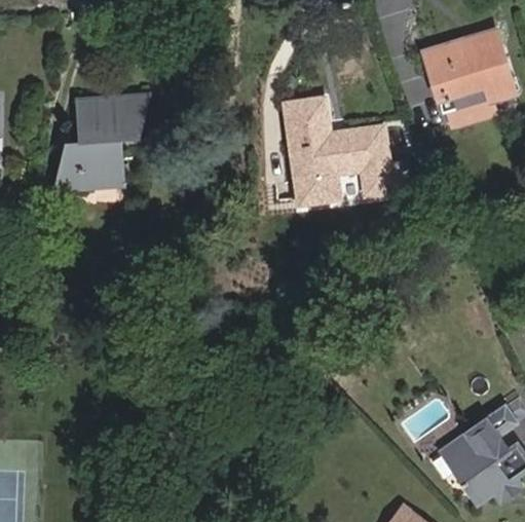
[(448,96),(452,112),(453,117),(454,118),(455,118),(455,119),(456,119),(456,120),(458,121),(460,121),(460,120),(461,120),(498,108),(494,99),(520,90),(500,28),(432,49),(446,96),(448,96)]
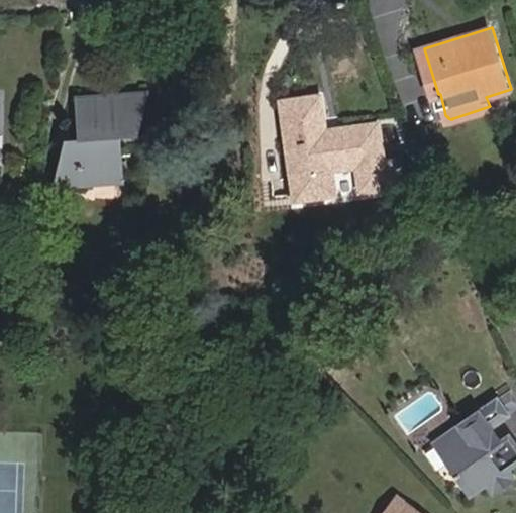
[(49,186),(121,180),(120,137),(133,136),(146,93),(76,100),(76,141),(63,142),(49,186)]
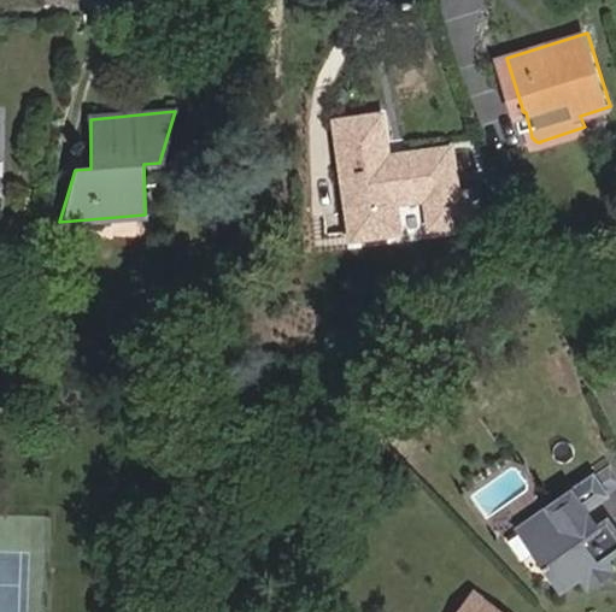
[(380,111),(335,116),(346,202),(424,192),(428,219),(457,216),(449,145),(385,152),(380,111)]
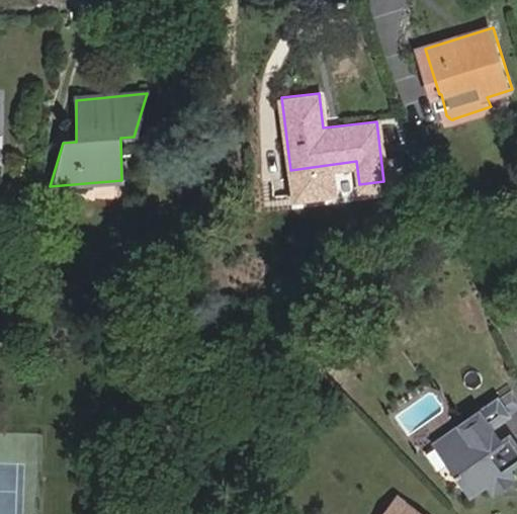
[(488,404),(433,445),(454,476),(451,478),(465,496),(479,486),(487,495),(507,481),(500,472),(516,458),(503,440),(495,445),(482,429),(498,418),(488,404)]
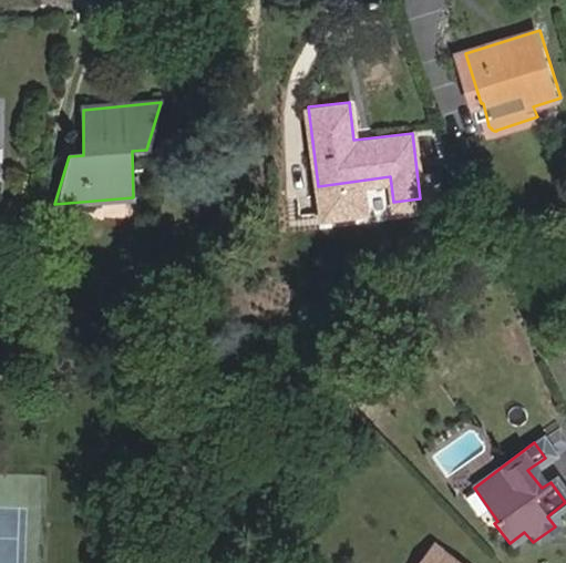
[(451,562),(431,548),(418,562),(451,562)]
